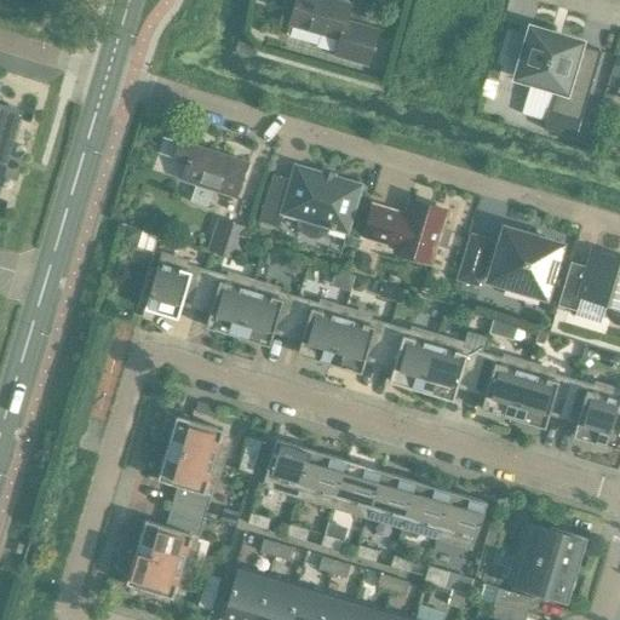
[(334,56),(367,65),(378,30),(348,22),(352,4),(339,0),(298,0),(291,27),(339,40),(334,56)]
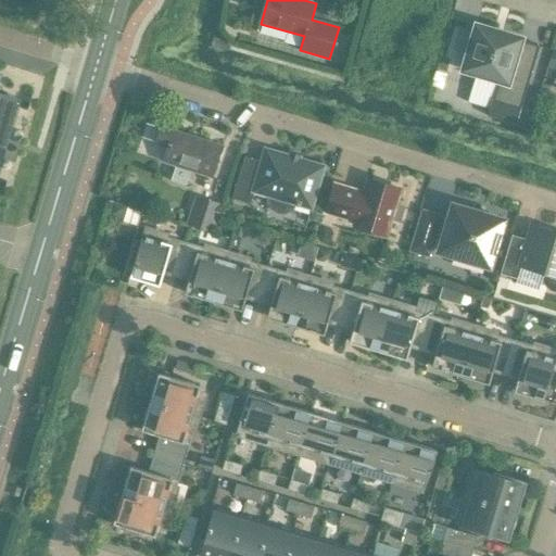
[(467,53),(463,70),(476,73),(467,102),(489,109),(488,112),(487,116),(516,125),(517,121),(520,109),(539,46),(519,40),(519,38),(504,34),(505,32),(502,32),(502,34),(494,32),(494,29),(492,28),(492,30),(476,25),(471,41),(469,40),(469,42),(471,43),(468,51),(466,51),(466,53),(467,53)]
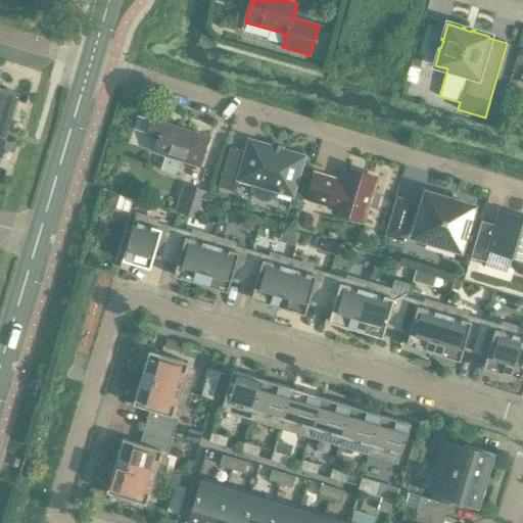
[(0,148),(16,94),(0,89),(0,148)]
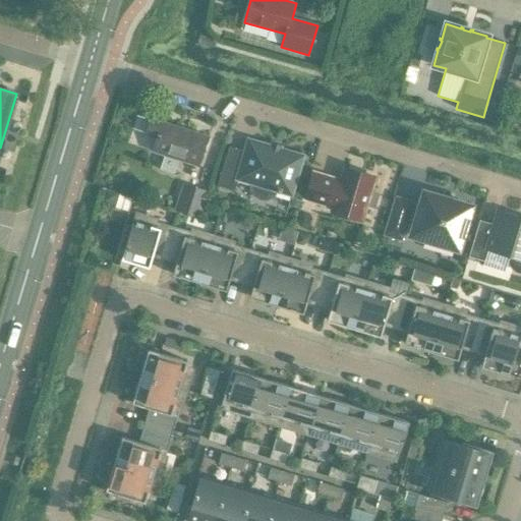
[(196,165),(206,136),(152,118),(146,134),(155,137),(151,151),(163,155),(159,168),(172,173),(176,159),(196,165)]
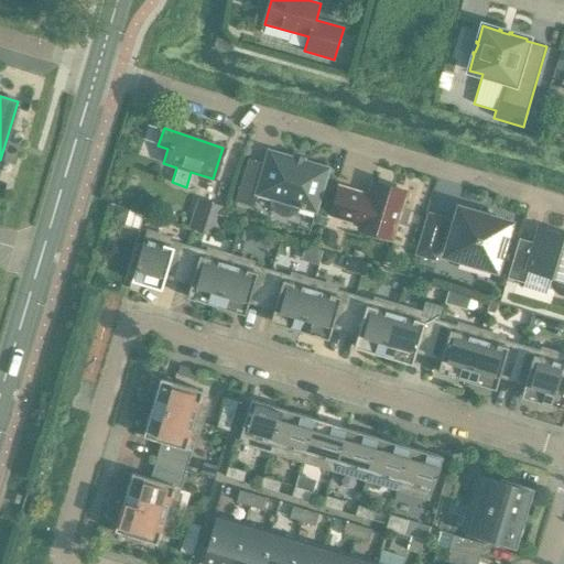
[(257,194),(272,198),(272,199),(272,203),(272,205),(273,207),(274,209),(277,212),(279,214),(281,215),(283,215),(285,215),(289,215),(291,214),(293,213),(295,210),(296,208),(297,206),(314,210),(327,169),(268,151),(264,163),(247,159),(235,201),(252,206),(257,194)]
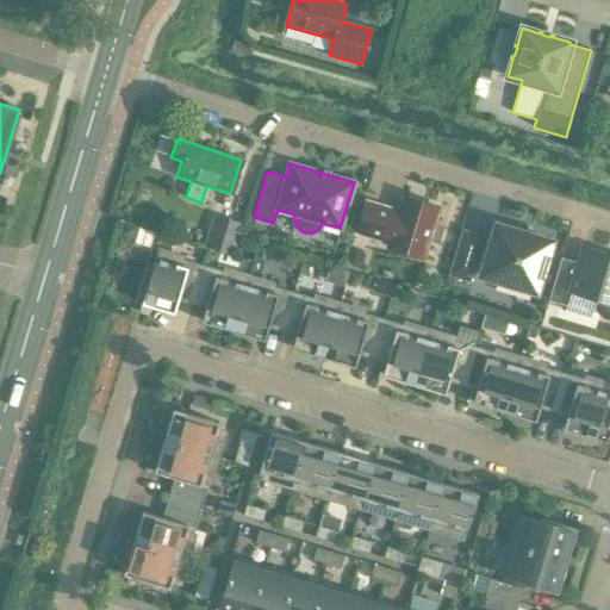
[(437,244),(443,228),(434,224),(439,207),(402,197),(397,211),(366,201),(356,234),(387,243),(386,247),(423,257),(429,241),(437,244)]
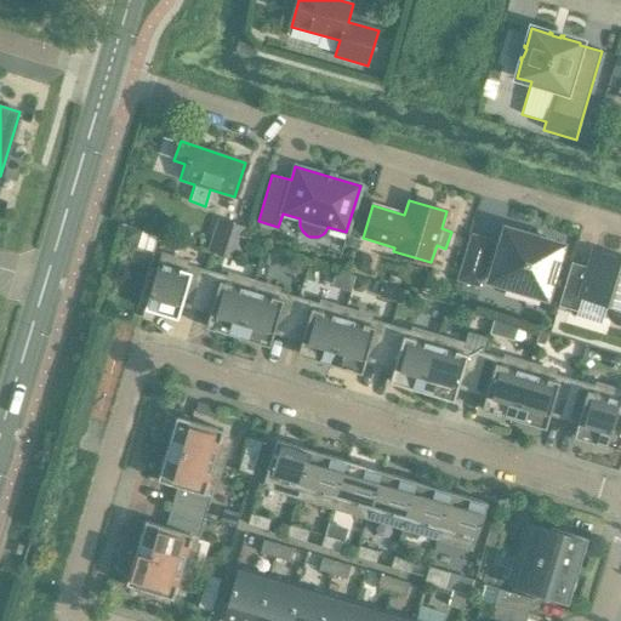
[(220,218),(209,251),(237,260),(248,227),(220,218)]
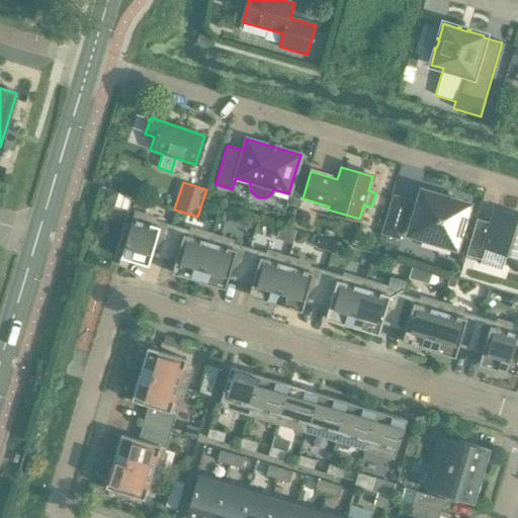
[(105,189),(102,200),(109,202),(114,200),(116,192),(105,189)]
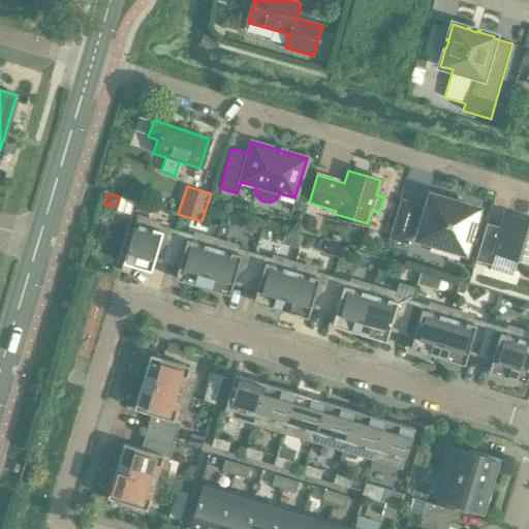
[(430,195),(417,239),(432,243),(449,248),(465,253),(477,209),(460,204),(461,200),(448,196),(447,200),(430,195)]
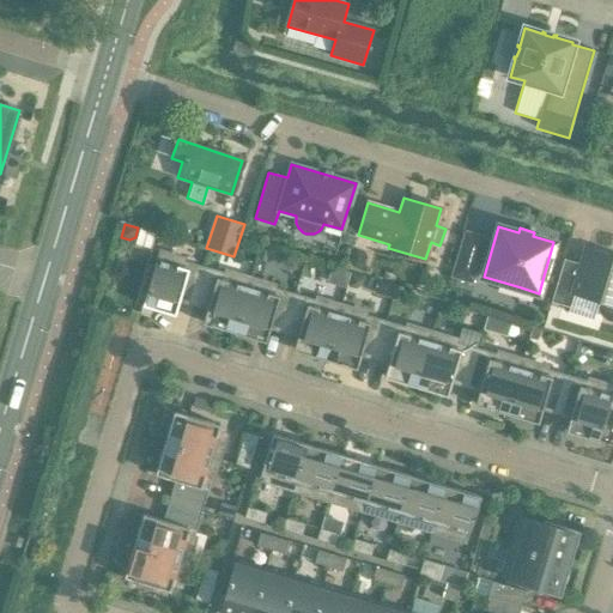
[(474,284),(487,238),(465,231),(450,277),(474,284)]
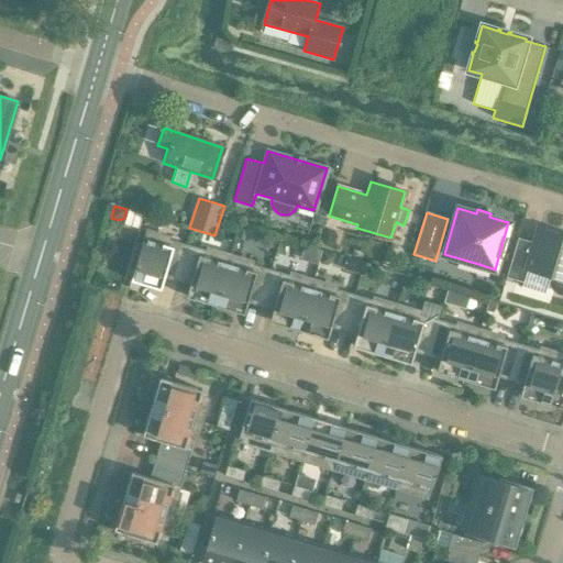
[(315,214),(312,222),(322,224),(324,218),(315,214)]
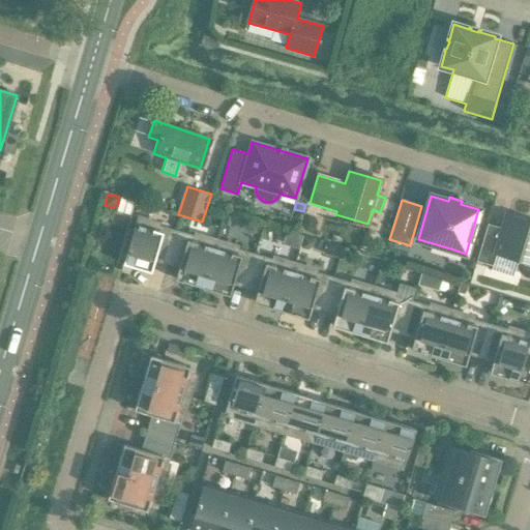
[(488,224),(476,261),(492,266),(491,270),(513,277),(518,261),(520,261),(519,267),(520,272),(525,275),(529,276),(529,221),(505,213),(500,228),(488,224)]
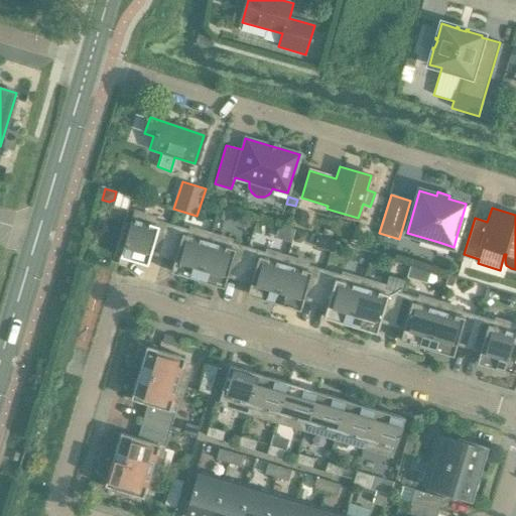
[(296,213),(294,220),(296,225),(301,227),(306,224),(308,217),(305,212),(301,210),(296,213)]
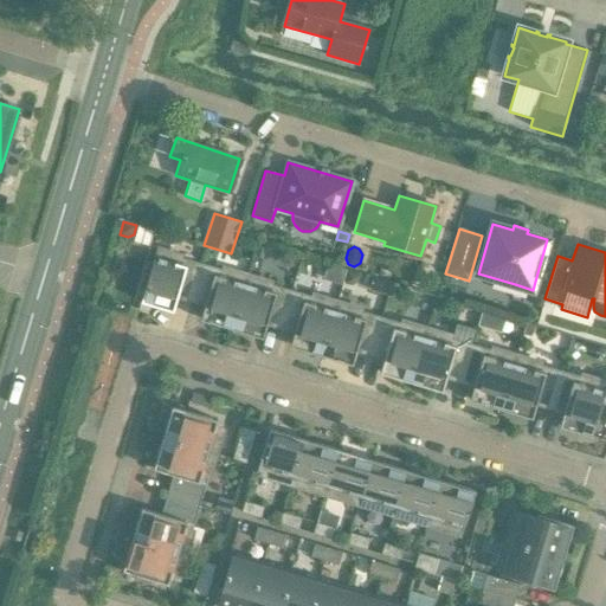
[(176,298),(191,302),(201,263),(155,250),(140,302),(173,311),(176,298)]
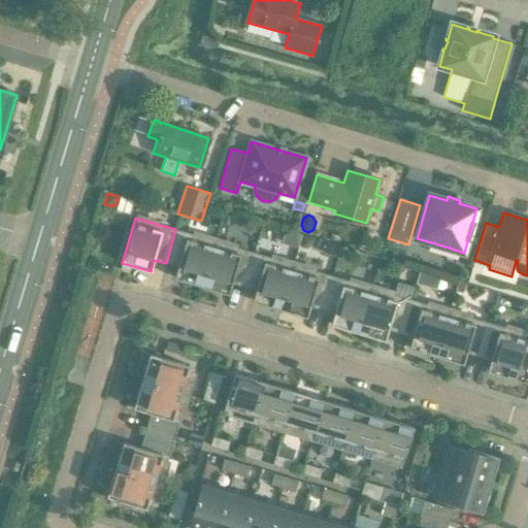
[(201,287),(215,241),(175,229),(166,263),(177,266),(174,278),(201,287)]
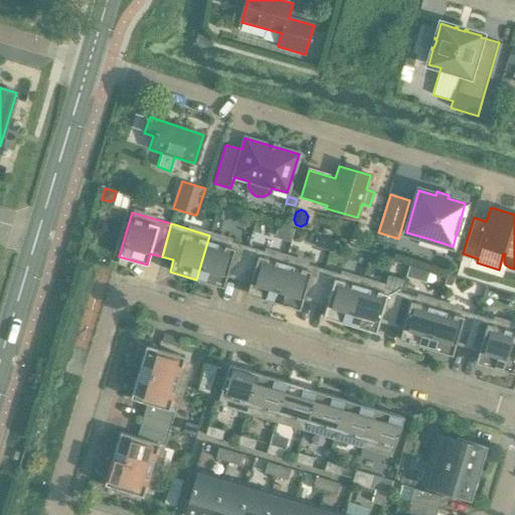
[(296,231),(294,240),(299,242),(304,239),(305,233),(296,231)]
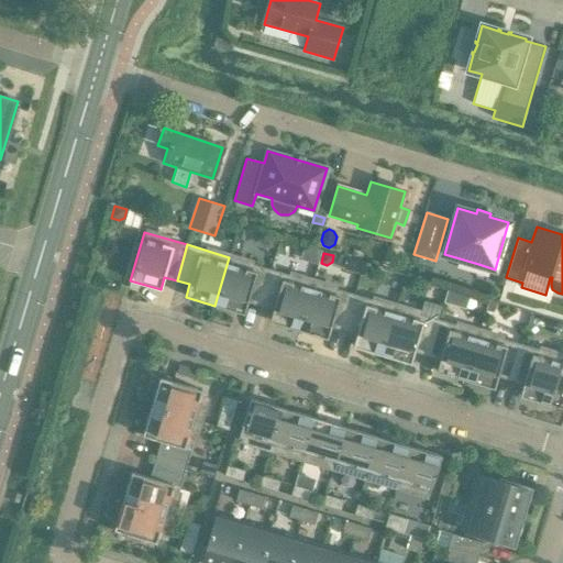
[(229,257),(214,306),(244,315),(247,301),(260,306),(271,269),(229,257)]
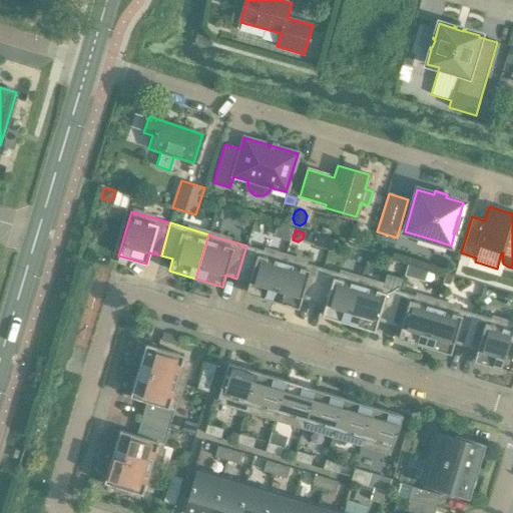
[(246,245),(236,279),(248,282),(245,294),(272,301),(285,257),(246,245)]
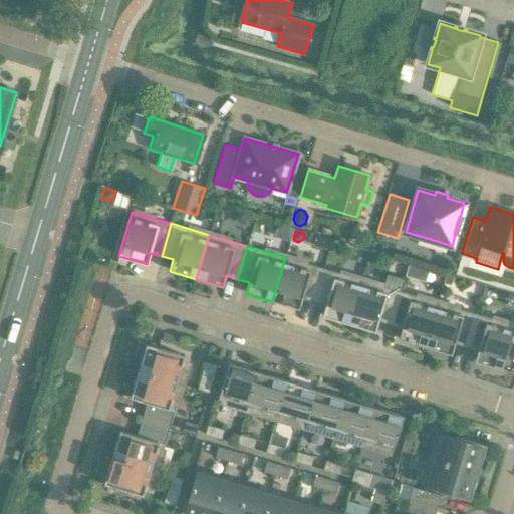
[(285,257),(272,301),(298,309),(302,298),(313,301),(323,269),(285,257)]
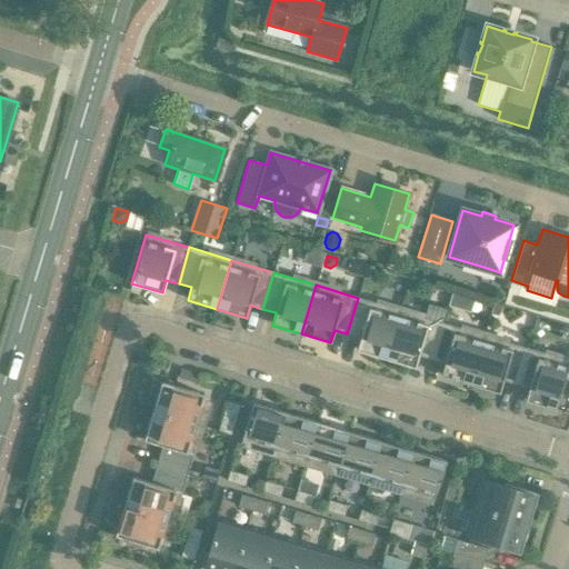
[(358,298),(347,333),(360,338),(356,350),(386,359),(400,310),(358,298)]
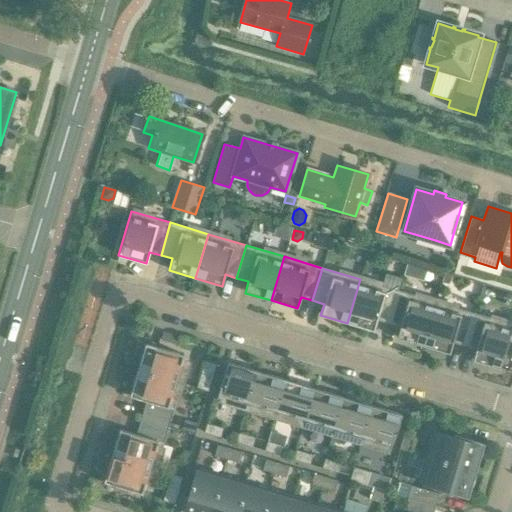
[(360,279),(347,323),(373,331),(377,320),(388,323),(398,290),(360,279)]
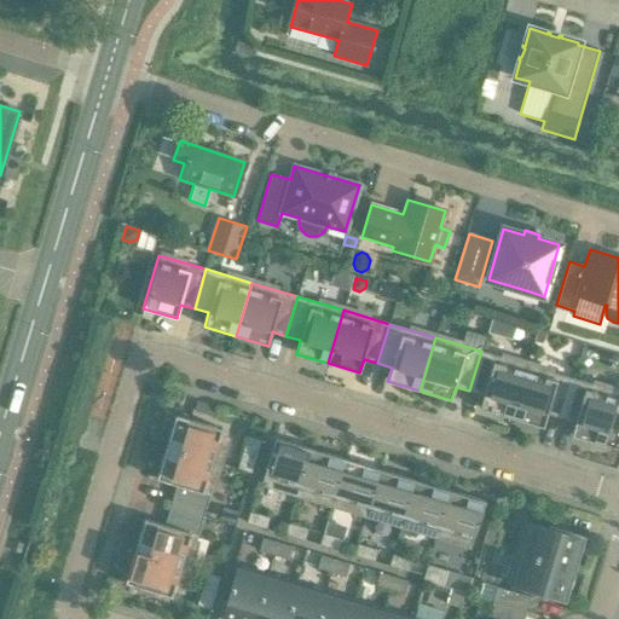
[(481,351),(469,391),(484,394),(479,409),(512,418),(527,365),(481,351)]
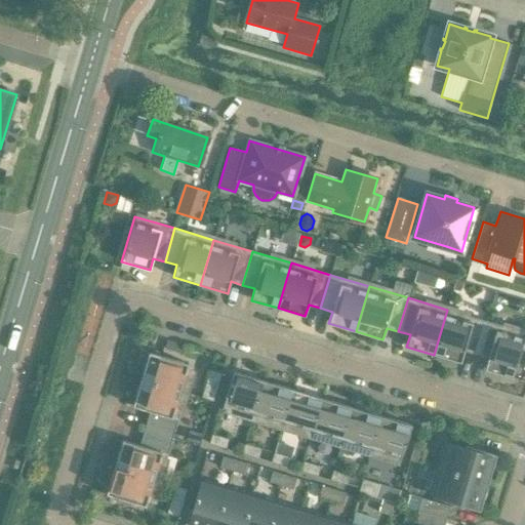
[(476,355),(486,321),(447,310),(434,355),(460,363),(463,351),(476,355)]
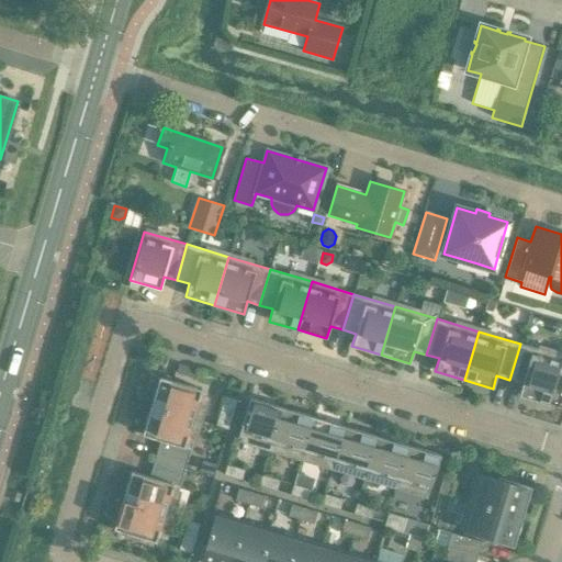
[(561,357),(561,356),(520,344),(509,380),(521,383),(518,395),(548,404),(561,357)]
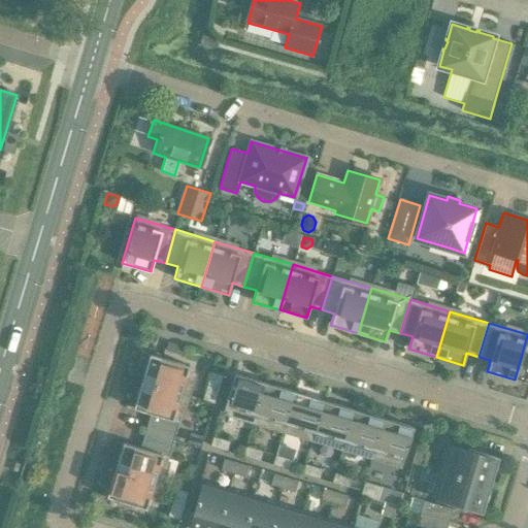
[(141,382),(187,395),(192,376),(186,375),(189,366),(150,354),(141,382)]
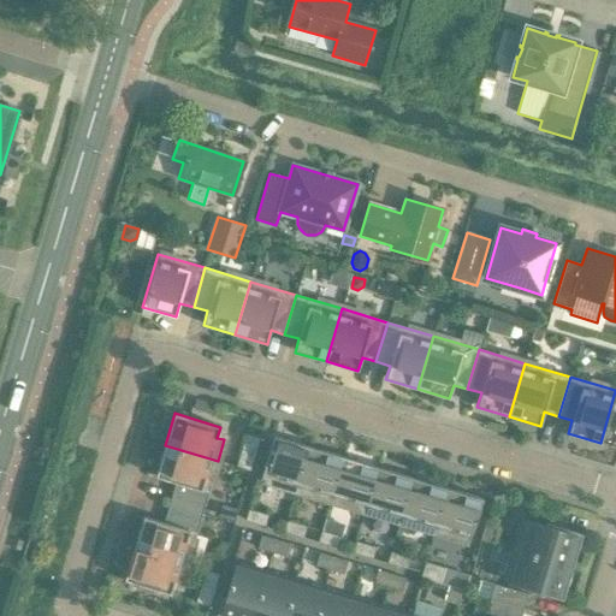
[(250,471),(260,438),(246,433),(236,467),(250,471)]
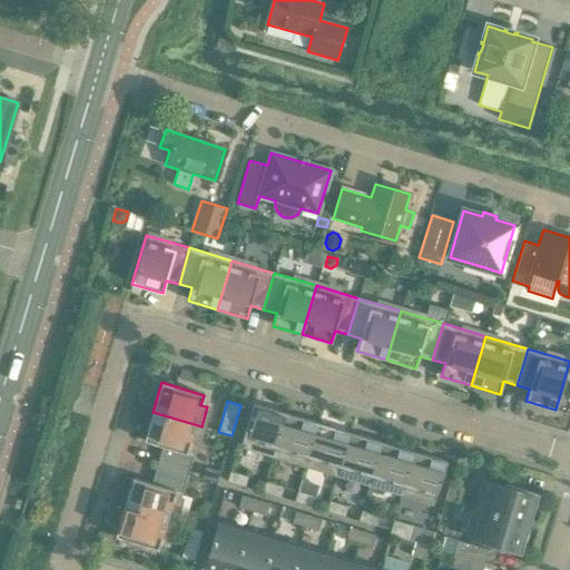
[(274,454),(286,413),(253,403),(241,444),(274,454)]
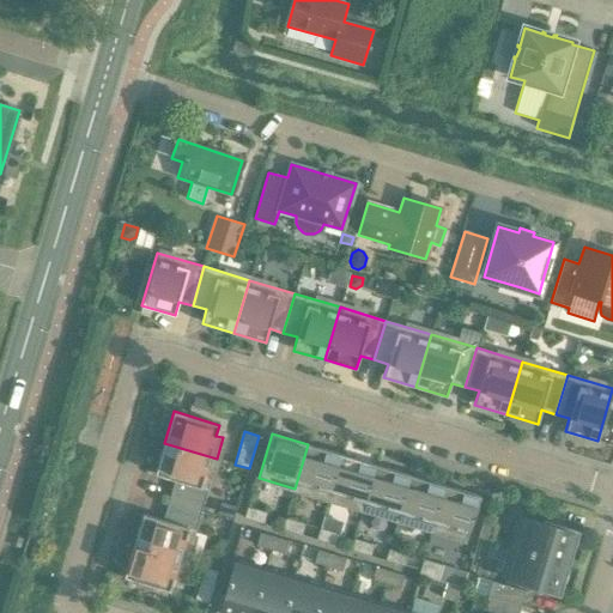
[(217,459),(164,443),(155,474),(207,490),(217,459)]
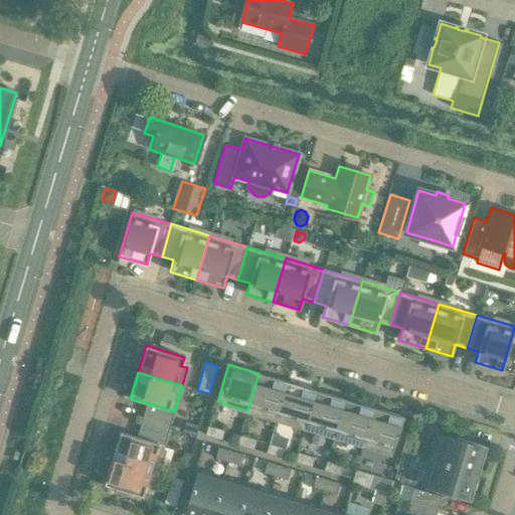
[(259,373),(247,410),(276,418),(287,382),(259,373)]
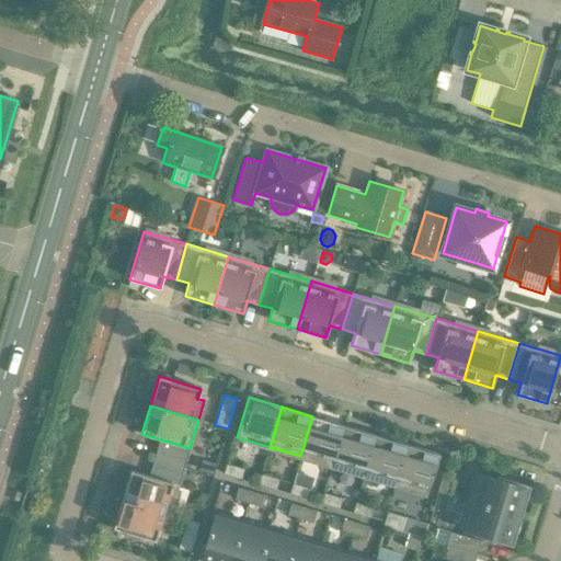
[(312,416),(300,456),(332,466),(344,425),(312,416)]
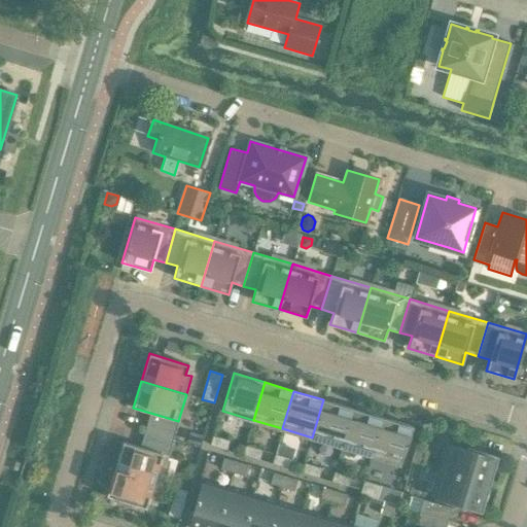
[(323,399),(312,437),(342,446),(353,409),(323,399)]
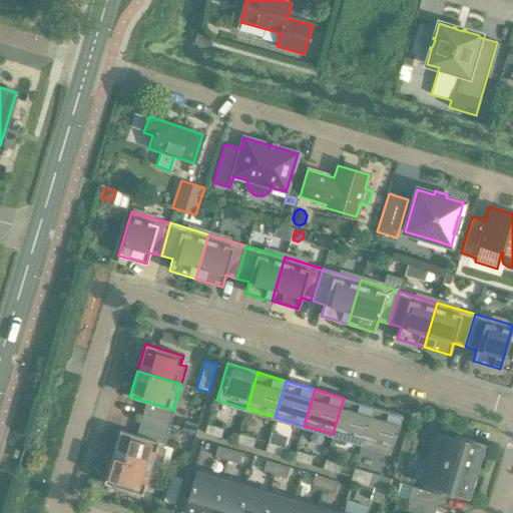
[(344,398),(333,434),(362,443),(373,407),(344,398)]
